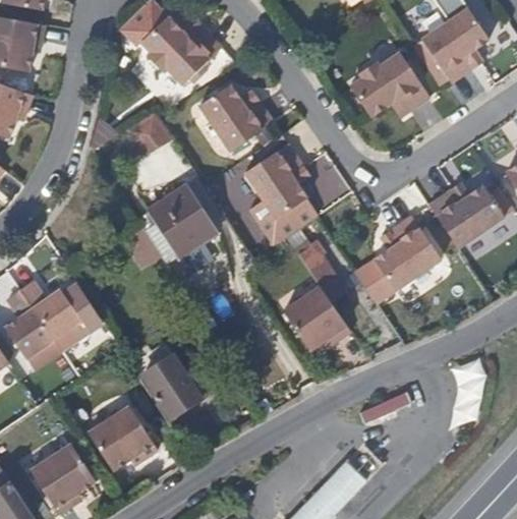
[(5,0),(4,3),(42,11),(44,0),(5,0)]
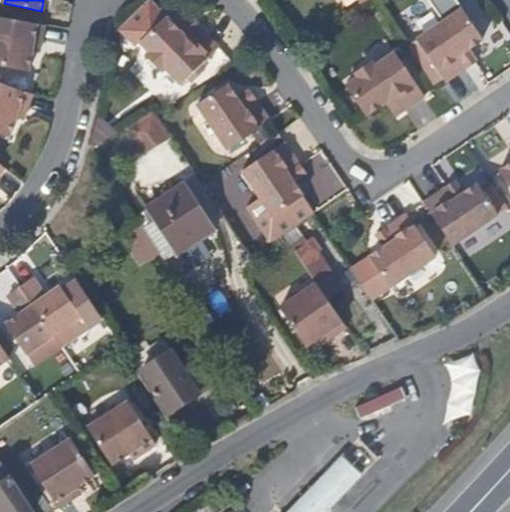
[(181,31),(151,0),(147,0),(120,26),(119,29),(135,44),(139,41),(148,50),(148,57),(156,66),(162,65),(179,82),(216,46),(198,28),(190,36),(184,29),(181,31)]
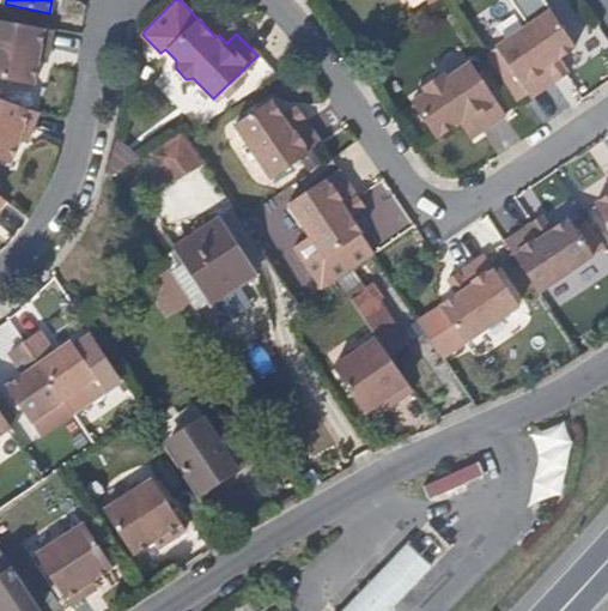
[(578,44),(553,8),(498,46),(532,96),(560,77),(554,68),(563,62),(559,58),(578,44)]
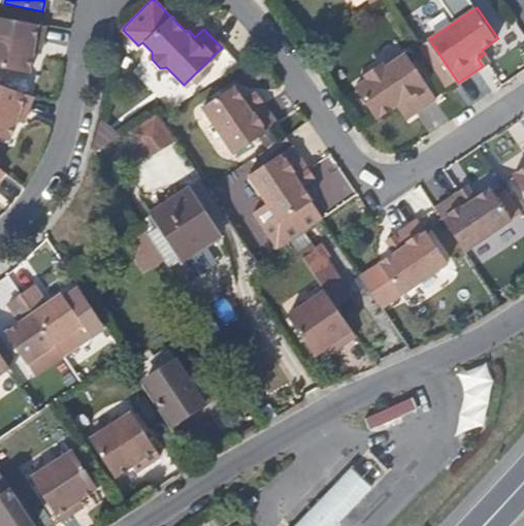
[(46,27),(0,18),(0,68),(28,74),(33,54),(35,42),(42,43),(46,27)]
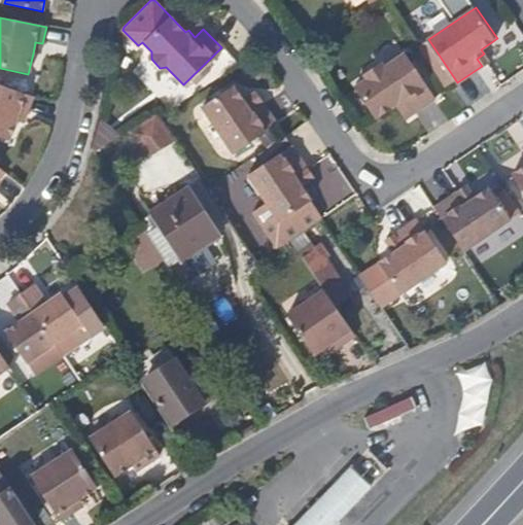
[(203,29),(197,22),(188,30),(195,37),(203,29)]
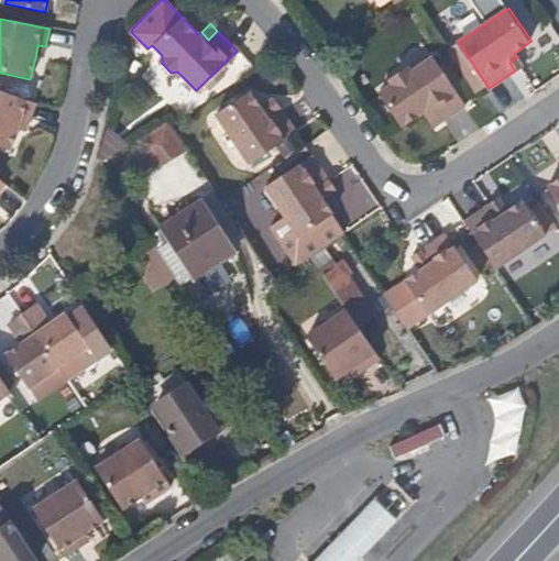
[(45,46),(37,45),(35,57),(43,58),(45,46)]
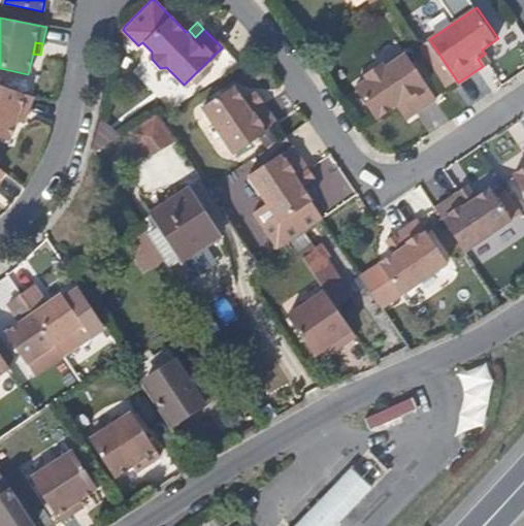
[(436,97),(406,52),(387,65),(379,64),(370,69),(368,78),(355,87),(377,118),(397,103),(401,109),(407,104),(415,112),(436,97)]
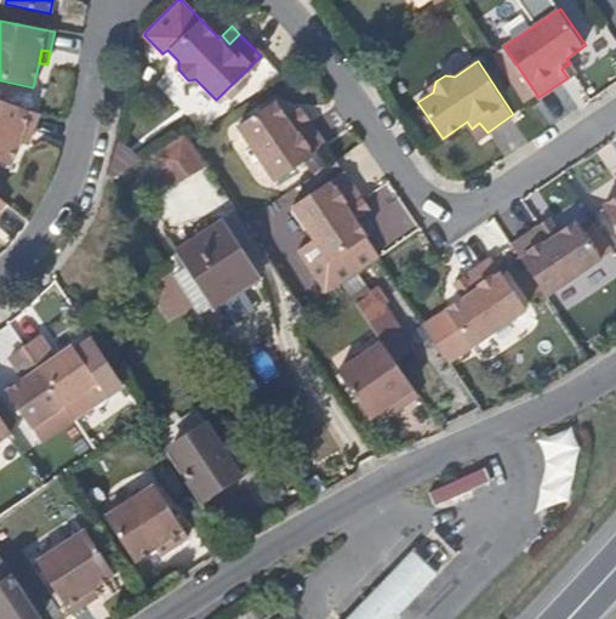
[(576,73),(570,63),(562,69),(568,78),(576,73)]
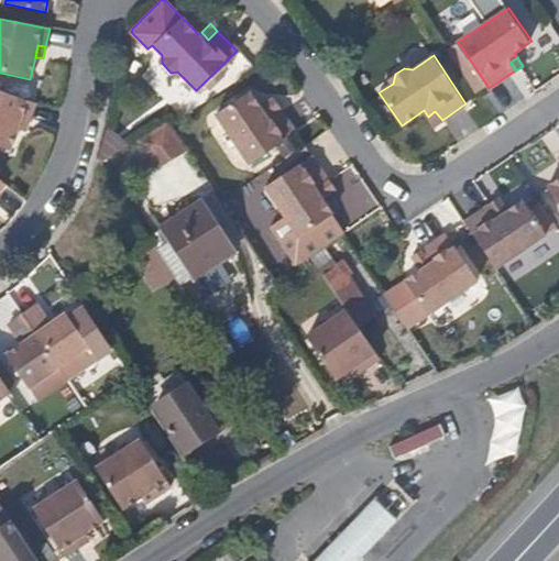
[(259,105),(248,90),(214,112),(248,163),(295,130),(276,103),(269,110),(263,102),(259,105)]
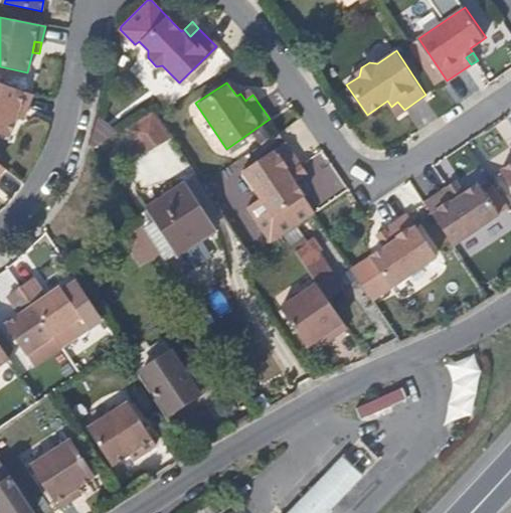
[(32,96),(0,83),(0,135),(8,138),(15,119),(19,109),(26,111),(32,96)]
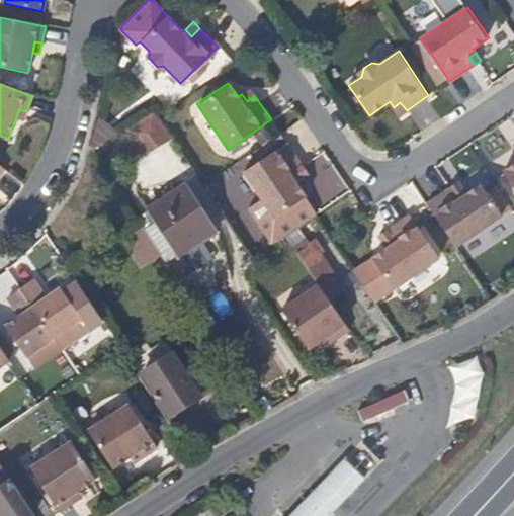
[(254,95),(249,89),(242,94),(247,101),(254,95)]
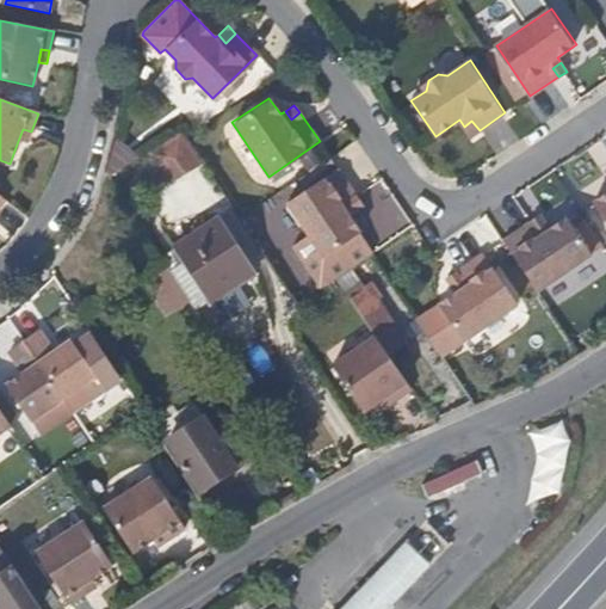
[(480,130),(471,121),(464,127),(470,136),(480,130)]
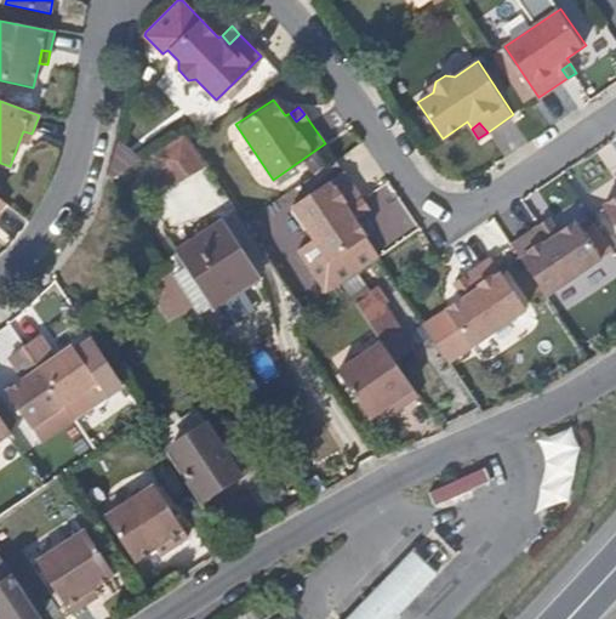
[(32,134),(23,131),(18,143),(27,147),(32,134)]
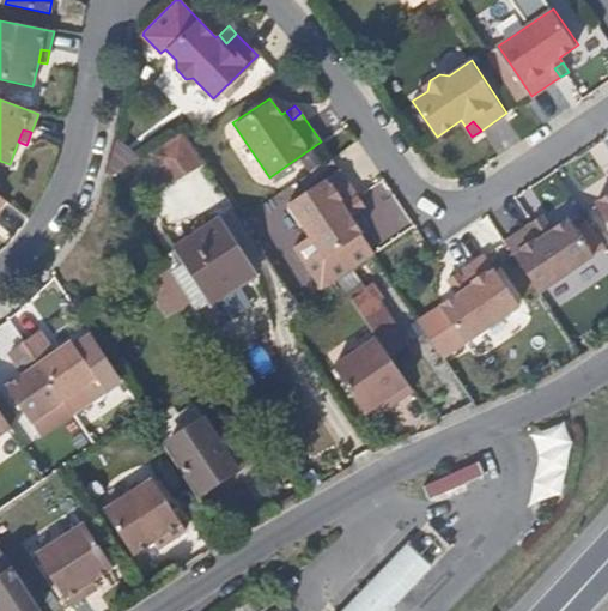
[(201,162),(184,134),(154,152),(172,180),(201,162)]
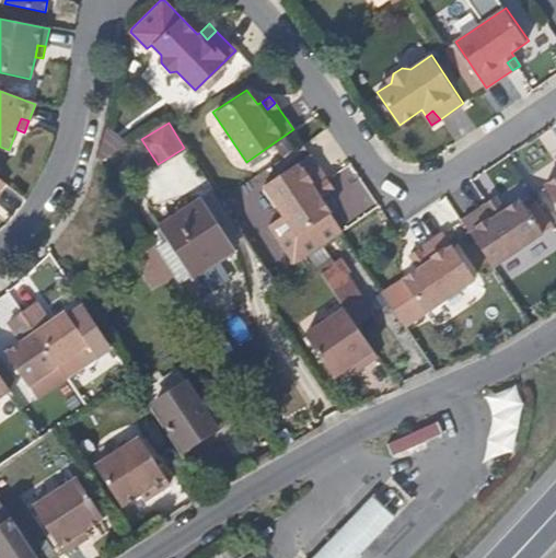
[(141,173),(153,198),(201,176),(190,151),(141,173)]
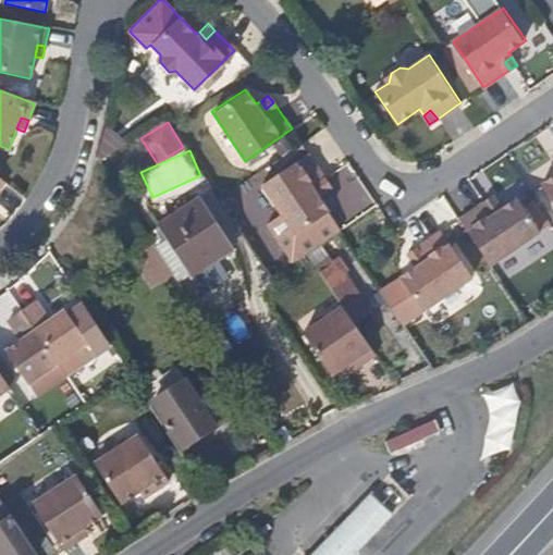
[(323,176),(307,151),(261,183),(281,212),(266,222),(291,260),(304,251),(340,227),(342,226),(317,194),(321,192),(315,182),(323,176)]
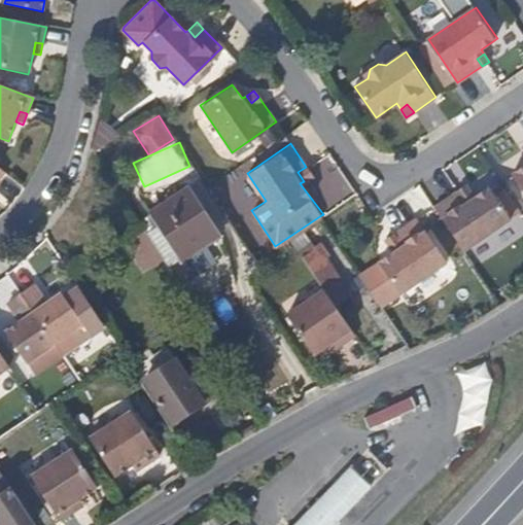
[(312,175),(306,167),(298,172),(304,181),(312,175)]
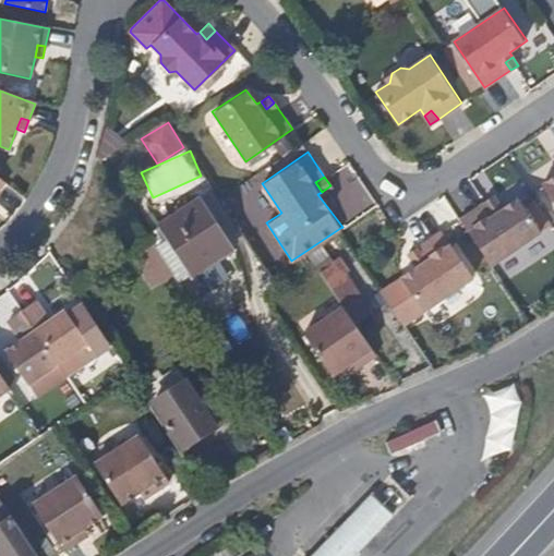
[(502,204),(495,195),(489,201),(495,209),(502,204)]
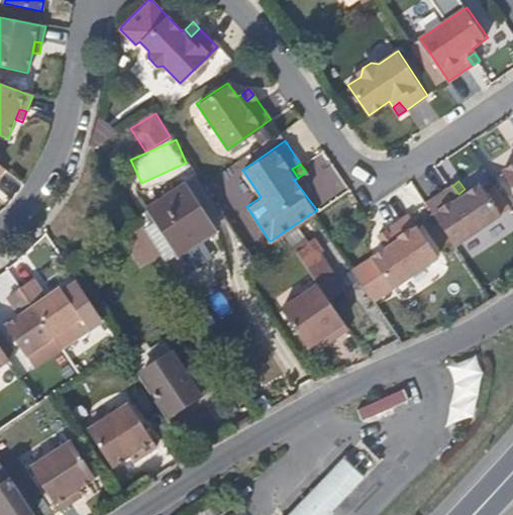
[(504,214),(483,183),(468,193),(465,189),(458,194),(452,186),(429,202),(458,245),(504,214)]
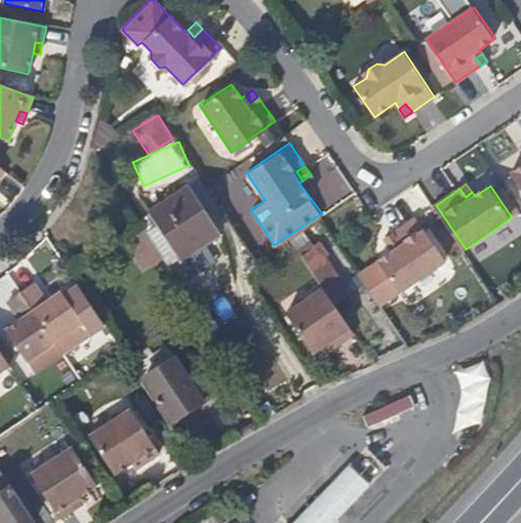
[(157,227),(177,258),(218,232),(190,187),(149,213),(157,227)]
